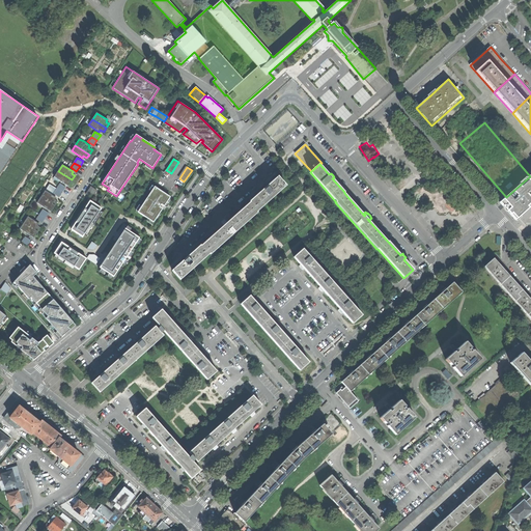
[(70,184),(72,179),(58,171),(54,176),(64,184),(65,182),(70,184)]
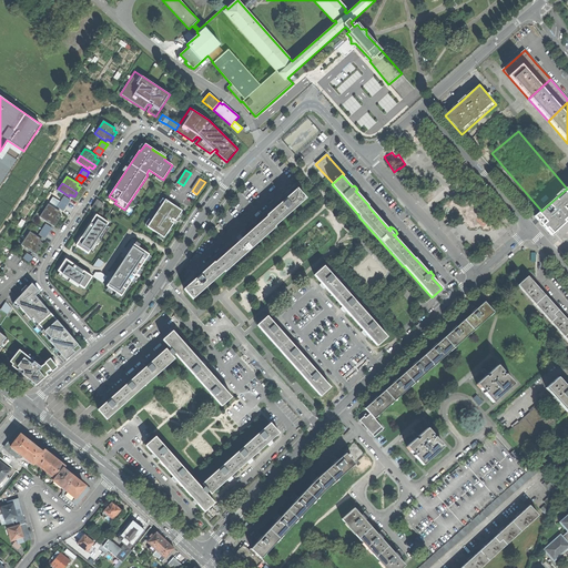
[(567,186),(567,189),(541,211),(535,216),(551,235),(567,220),(567,186)]
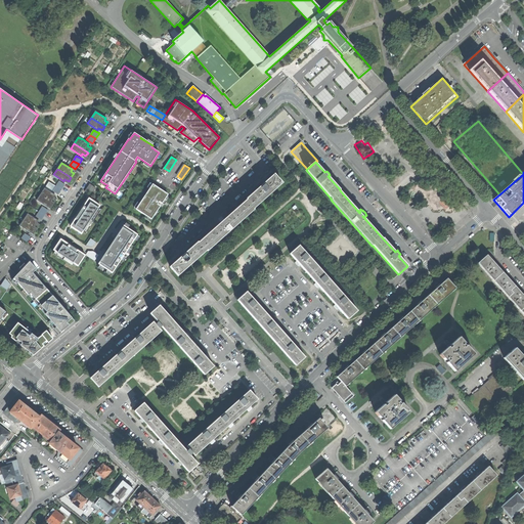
[(180,257),(170,267),(178,276),(208,251),(254,210),(254,209),(282,183),(274,174),(263,183),(262,182),(260,183),(258,185),(260,187),(246,199),(247,200),(224,220),(223,219),(225,218),(223,216),(221,217),(221,216),(220,218),(218,219),(218,220),(217,221),(218,223),(220,222),(221,222),(199,243),(198,242),(184,254),(182,252),(180,254),(179,256),(180,257)]
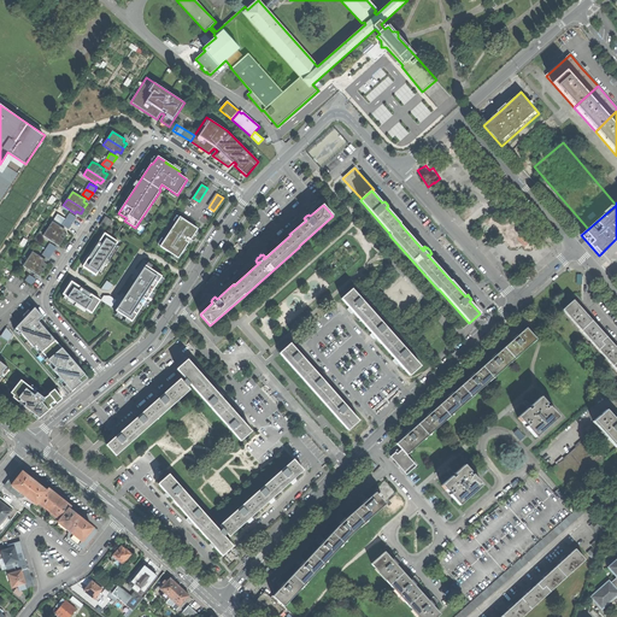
[(70,213),(65,219),(72,223),(76,217),(70,213)]
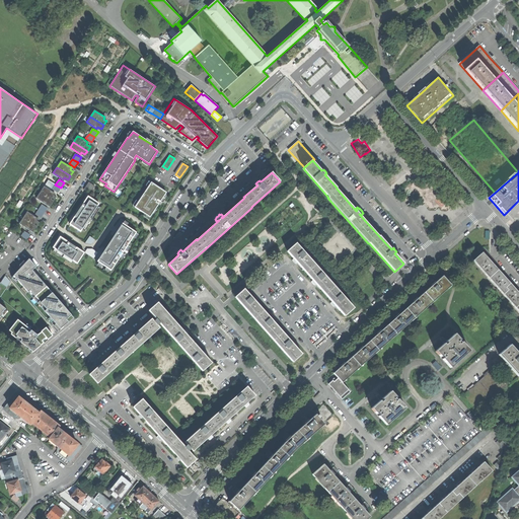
[(95,187),(88,182),(83,190),(90,194),(95,187)]
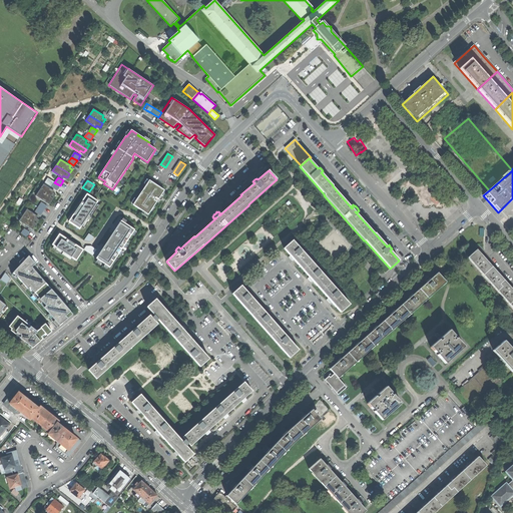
[(149,180),(133,204),(148,214),(157,201),(154,199),(155,198),(155,197),(158,199),(164,190),(149,180)]
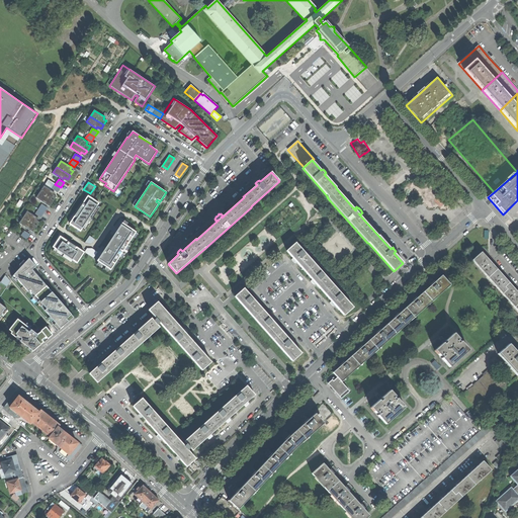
[(55,184),(52,189),(58,192),(61,187),(55,184)]
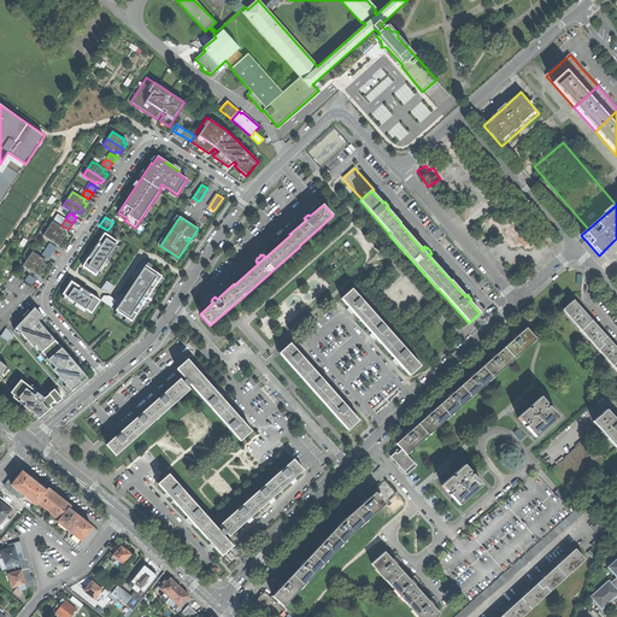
[(47,229),(64,240),(68,234),(64,233),(63,231),(64,229),(52,222),(47,229)]
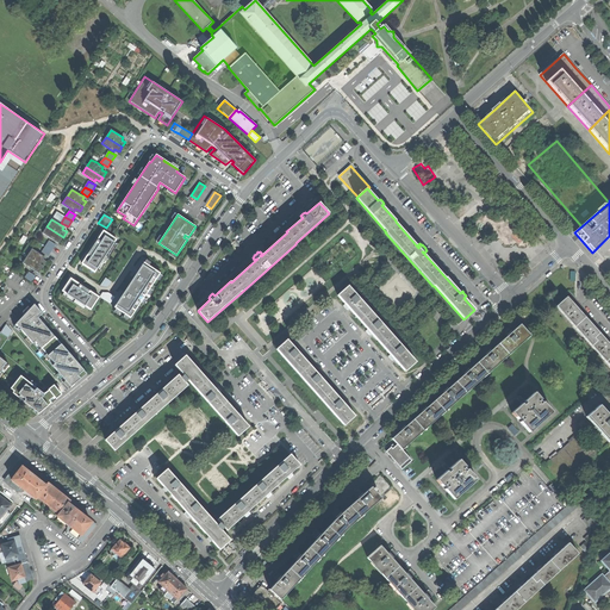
[(60,242),(63,237),(47,226),(43,232),(55,241),(56,238),(60,242)]
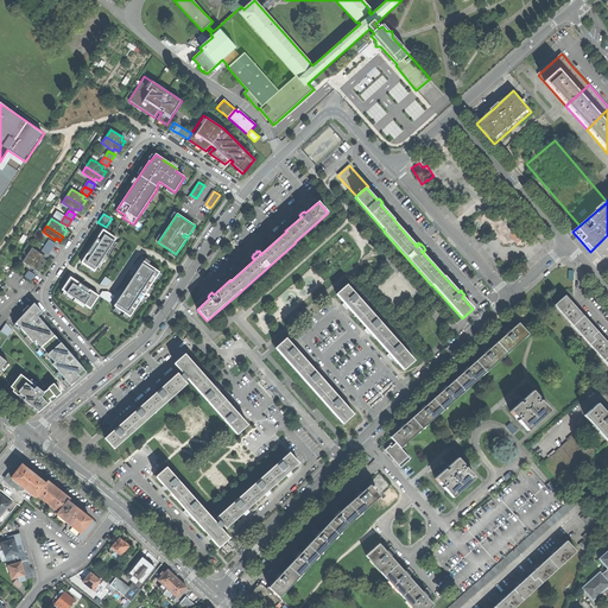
[(103,229),(97,239),(101,241),(90,255),(87,253),(81,263),(95,272),(96,268),(114,241),(116,239),(103,229)]
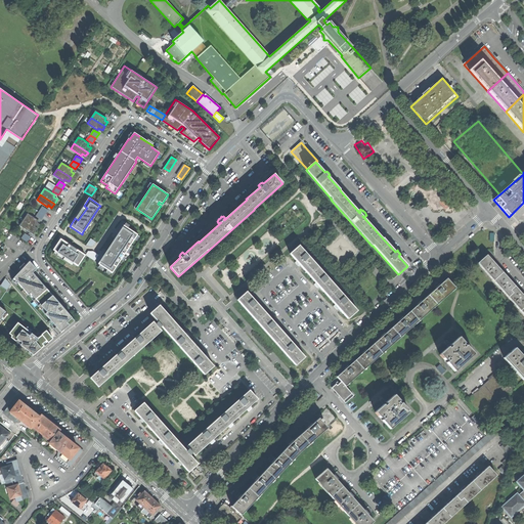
[(80,212),(75,218),(78,220),(87,208),(84,206),(80,212)]
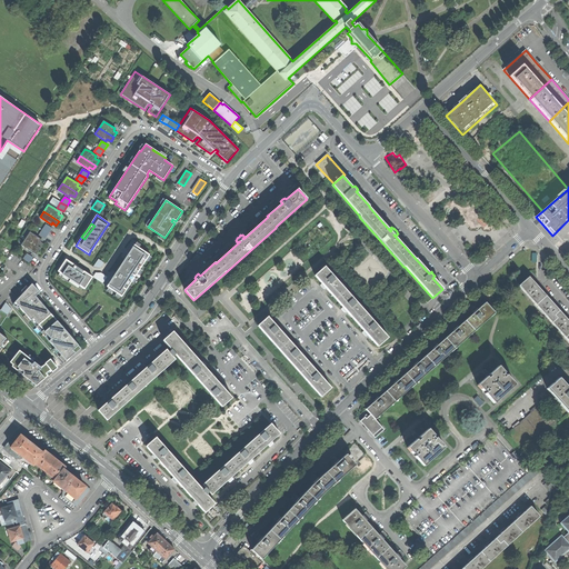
[(46,225),(42,230),(49,233),(52,228),(46,225)]
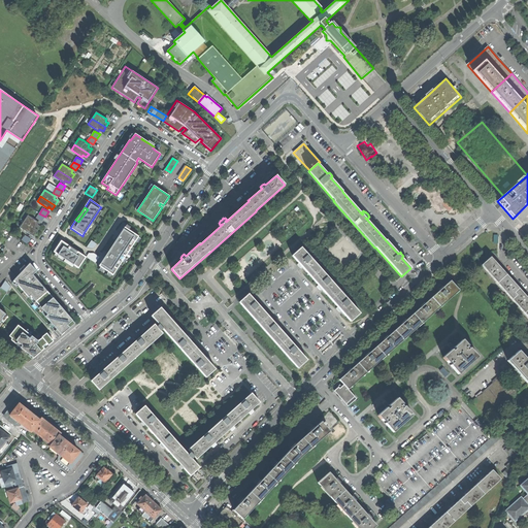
[(102,211),(99,209),(84,233),(87,235),(102,211)]
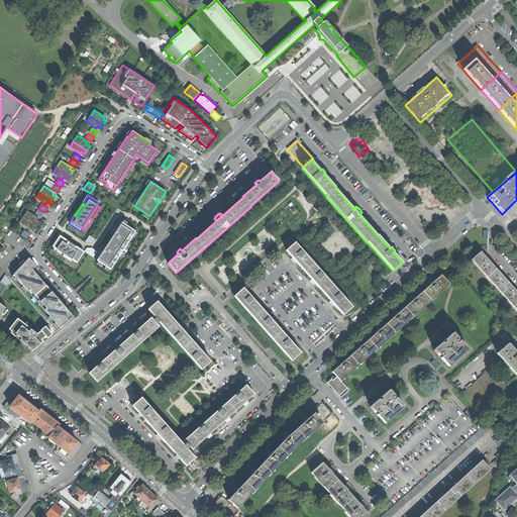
[(451,213),(455,218),(466,210),(462,205),(451,213)]
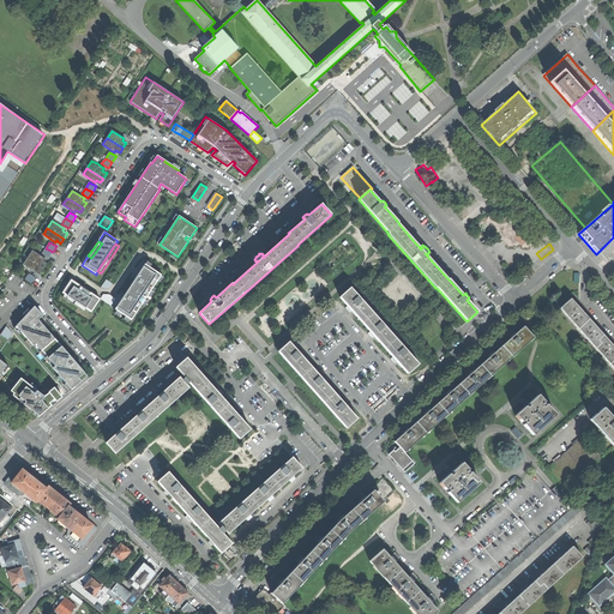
[(42,253),(48,258),(53,252),(46,248),(42,253)]
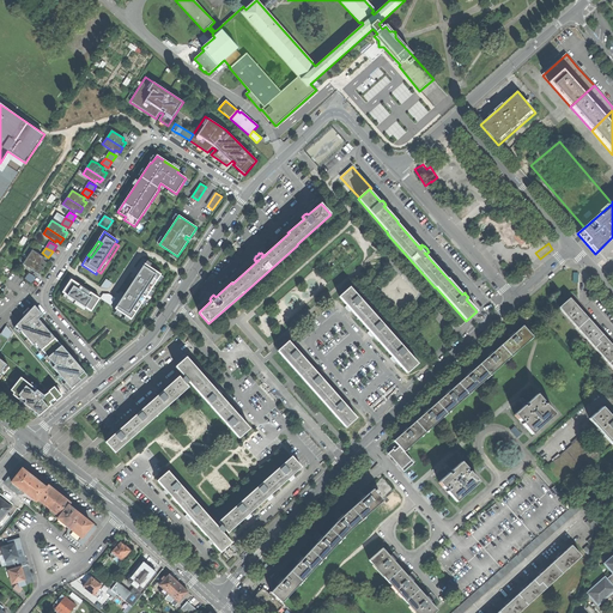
[(28,258),(43,268),(47,262),(44,261),(43,260),(44,258),(32,250),(28,258)]
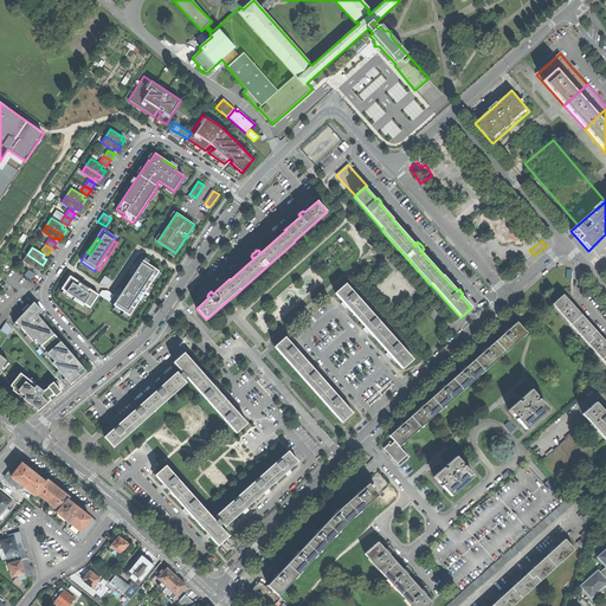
[(40,270),(43,265),(27,255),(23,260),(34,269),(36,266),(40,270)]
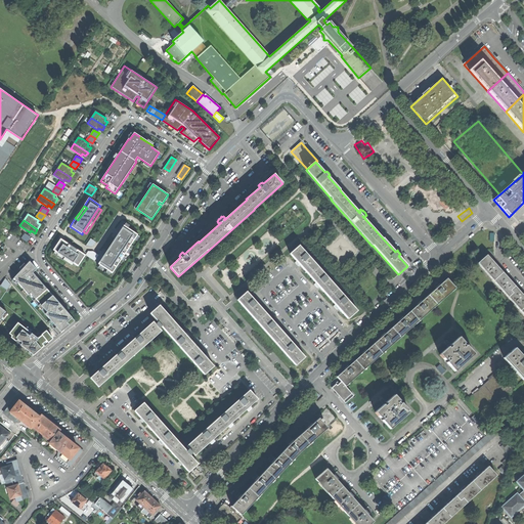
[(124,225),(98,264),(100,265),(103,267),(107,270),(105,272),(110,275),(111,272),(113,273),(120,262),(133,242),(137,234),(128,228),(130,225),(126,223),(124,226),(124,225)]
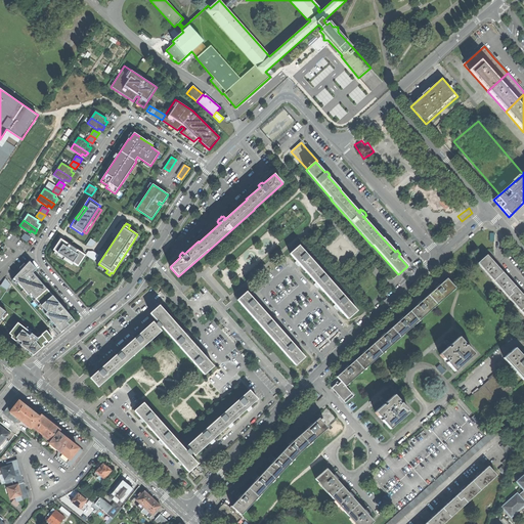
[(31,237),(25,233),(22,238),(27,243),(31,237)]
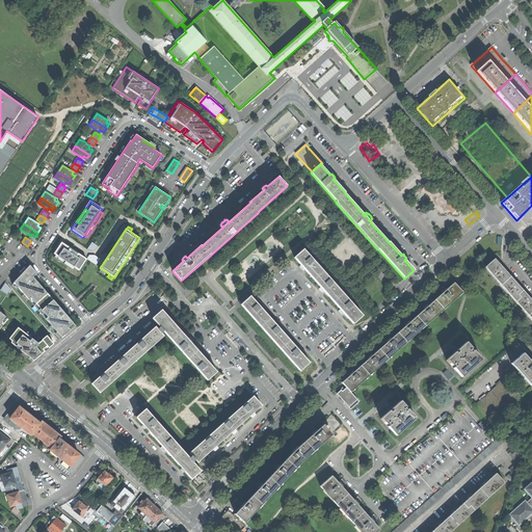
[(61,242),(54,254),(56,255),(75,268),(79,270),(86,259),(78,254),(77,257),(68,251),(70,248),(61,242)]
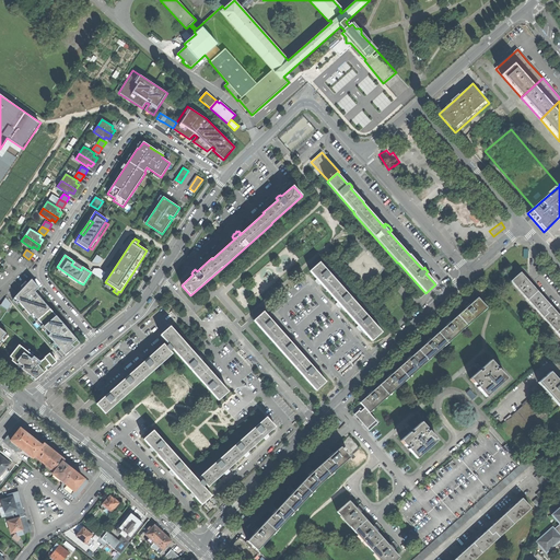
[(96,255),(92,263),(93,264),(98,264),(102,258),(96,255)]
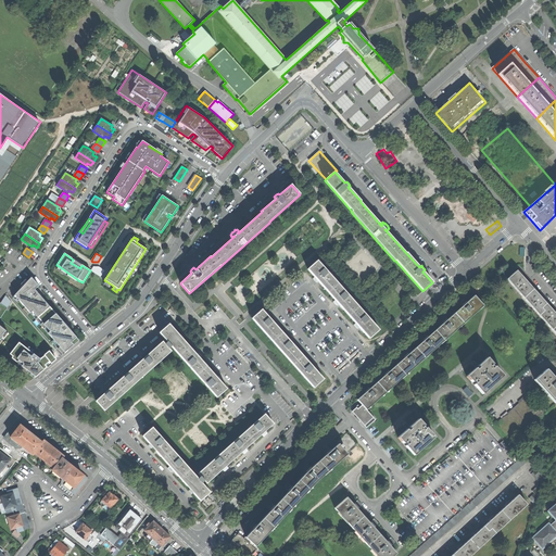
[(77,262),(73,260),(71,263),(80,268),(81,265),(77,262)]
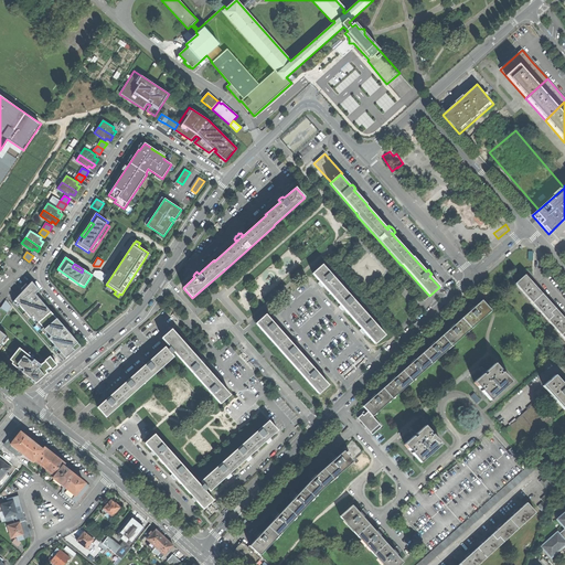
[(323,265),(312,274),(320,281),(318,283),(322,287),(323,286),(341,305),(339,307),(343,310),(344,309),(361,329),(360,330),(363,334),(365,332),(375,344),(385,336),(374,322),(354,299),(332,275),(323,265)]
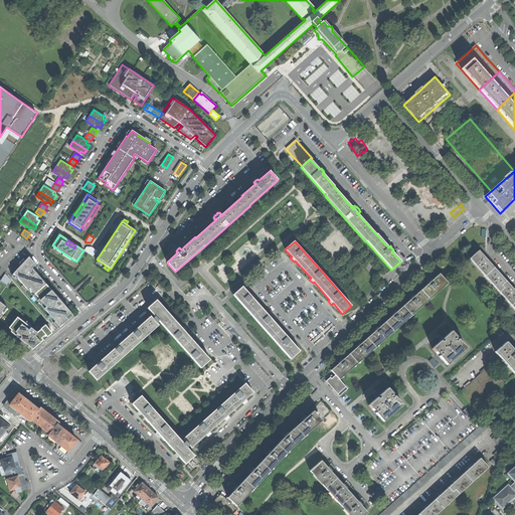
[(71,262),(72,260),(54,246),(52,249),(71,262)]
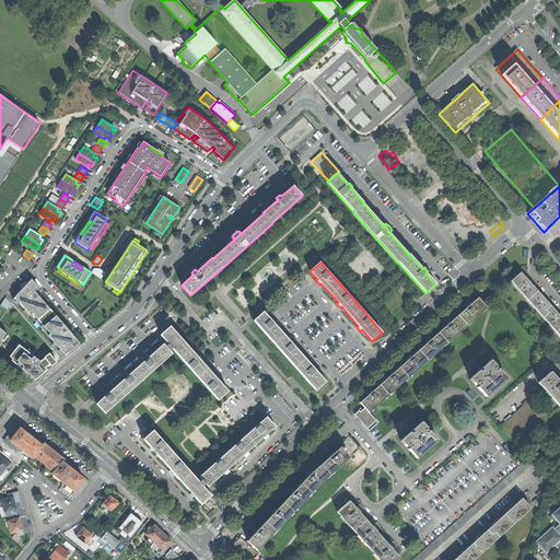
[(94,268),(91,272),(101,279),(105,272),(100,269),(94,268)]
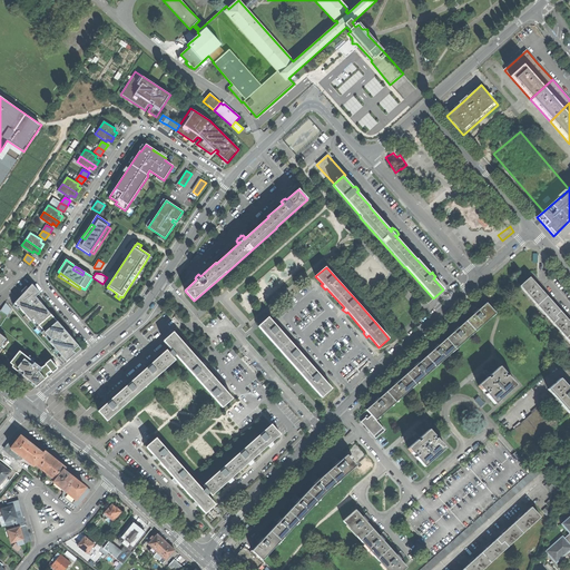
[(530,277),(520,286),(569,342),(569,322),(567,318),(552,303),(539,287),(530,277)]
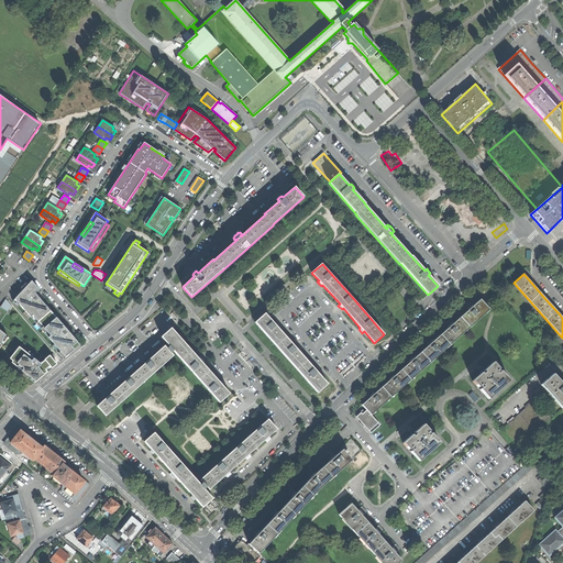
[(483,278),(474,286),(478,290),(486,283),(483,278)]
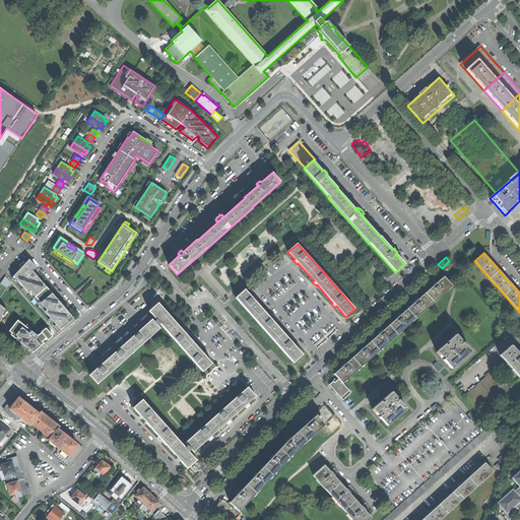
[(37,267),(29,259),(13,276),(60,330),(74,319),(60,303),(37,275),(33,271),(37,267)]
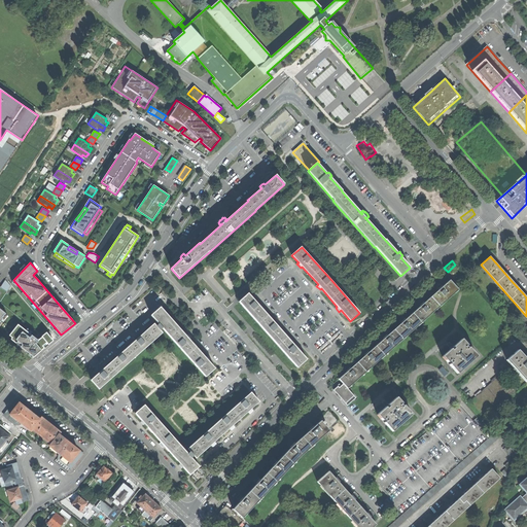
[(5,280),(0,287),(7,291),(10,286),(5,280)]
